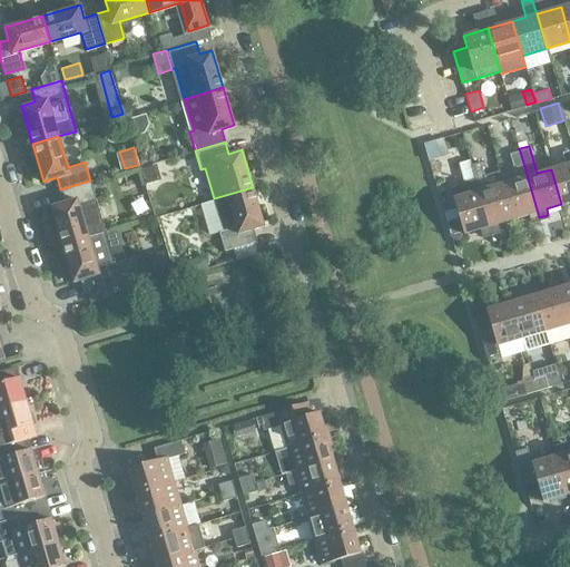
[(539,217),(523,163),(519,148),(509,152),(518,179),(503,183),(513,217),(528,213),(530,220),(539,217)]
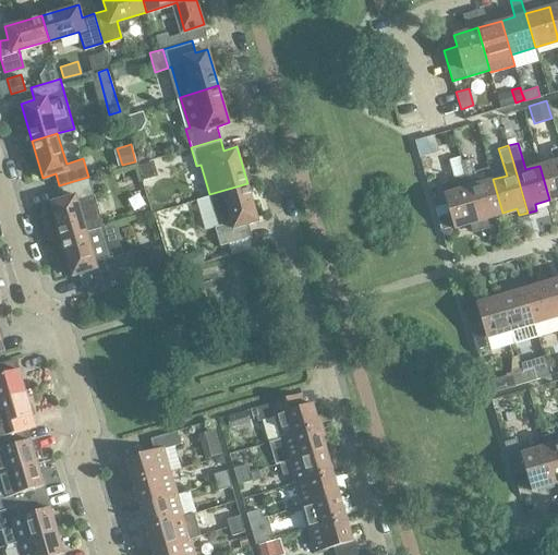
[(557,145),(550,148),(554,161),(540,166),(549,200),(557,196),(557,145)]
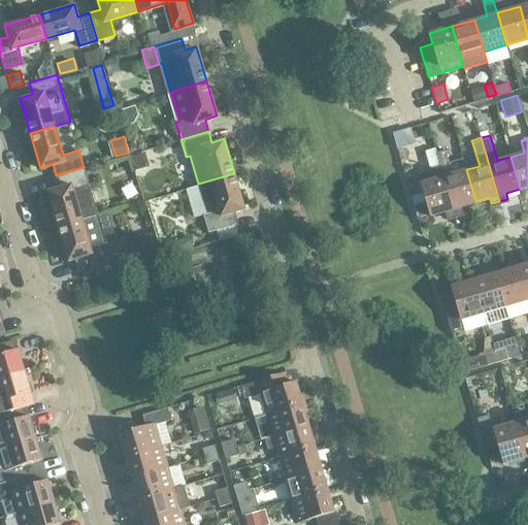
[(436,153),(439,164),(455,215),(463,211),(461,206),(475,201),(466,169),(462,158),(449,162),(446,150),(436,153)]
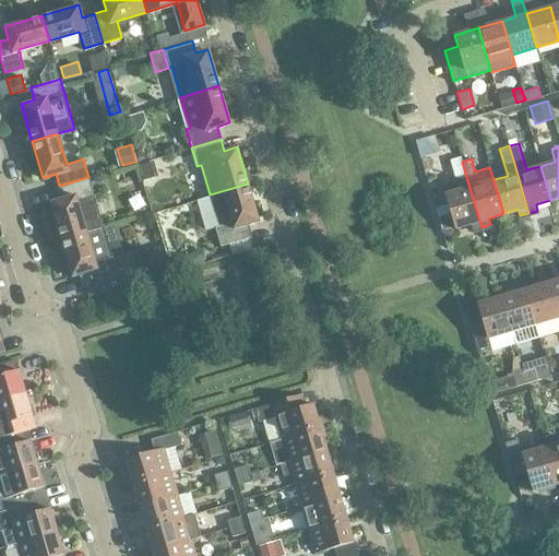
[(454,226),(454,228),(471,223),(473,229),(482,227),(465,174),(455,177),(456,179),(441,184),(450,212),(438,215),(442,229),(454,226)]
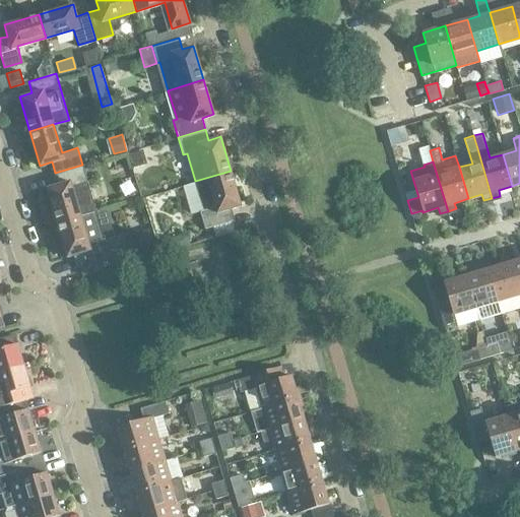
[(95,210),(87,182),(82,165),(55,173),(59,184),(47,188),(57,221),(93,211),(95,210)]
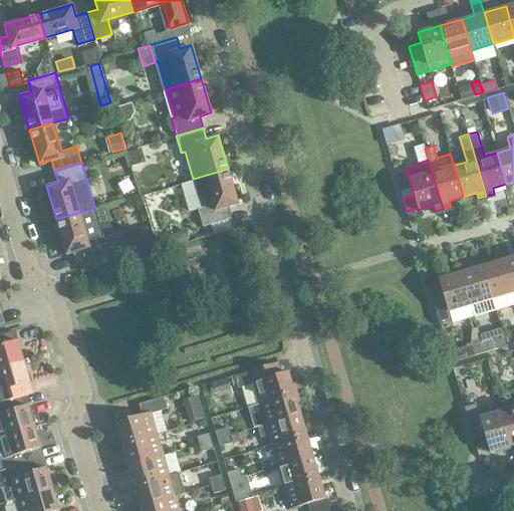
[(228,169),(193,179),(201,207),(198,208),(203,226),(230,218),(226,207),(238,203),(228,169)]
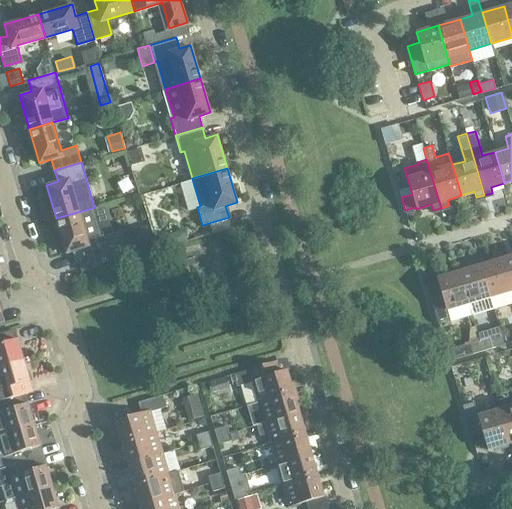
[(77,249),(81,260),(107,252),(102,235),(100,236),(92,208),(56,218),(66,252),(77,249)]
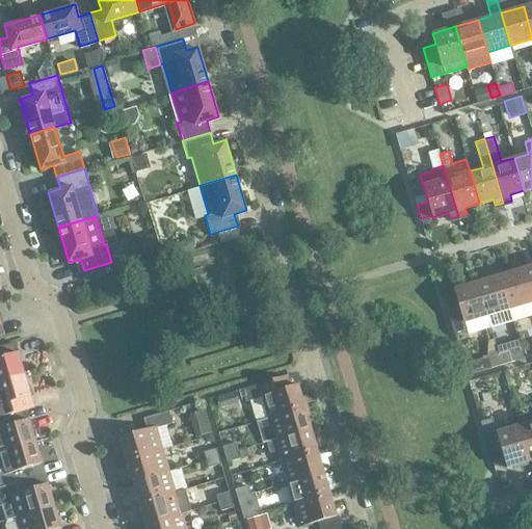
[(139,264),(159,258),(152,232),(131,238),(139,264)]
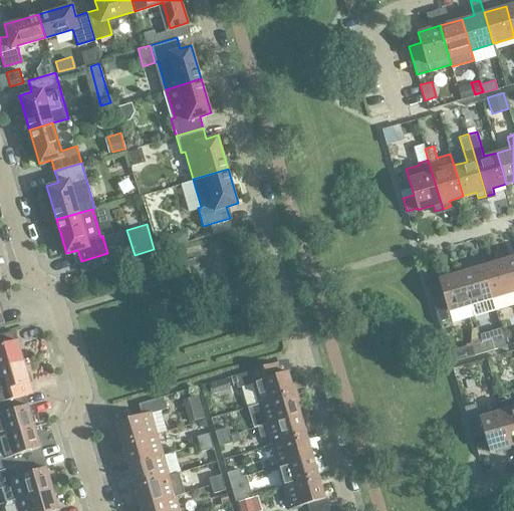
[(513,290),(513,256),(505,259),(513,290)]
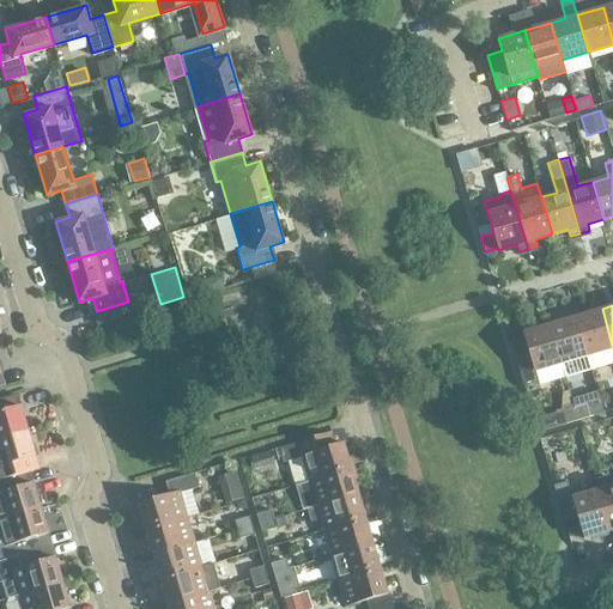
[(576,316),(590,367),(612,360),(612,346),(602,309),(576,316)]
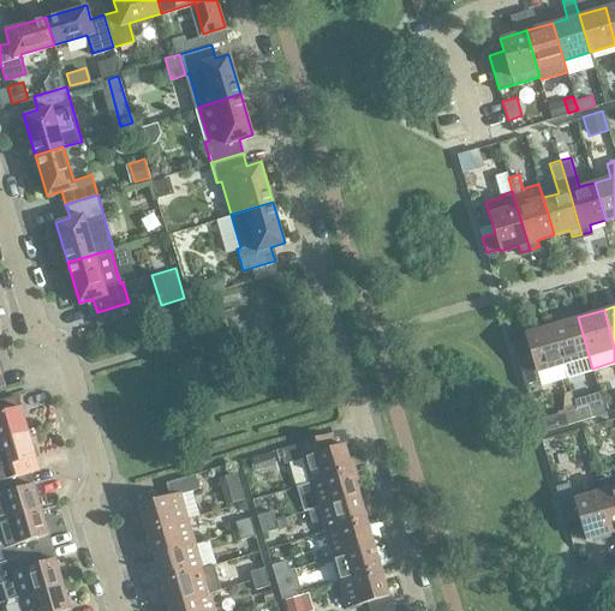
[(551,325),(562,363),(567,377),(592,369),(578,317),(551,325)]
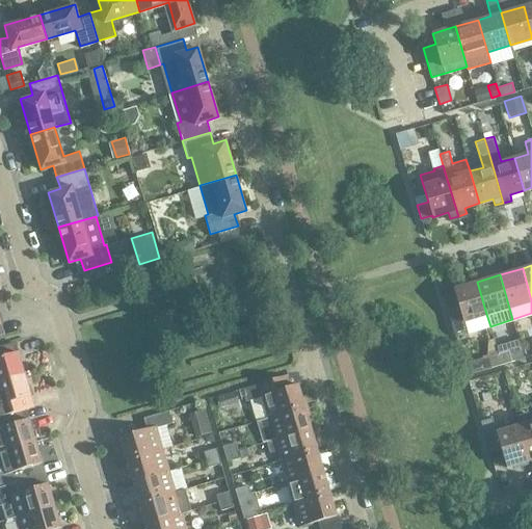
[(447,307),(454,333),(467,328),(464,320),(486,314),(477,282),(454,289),(458,302),(447,307)]
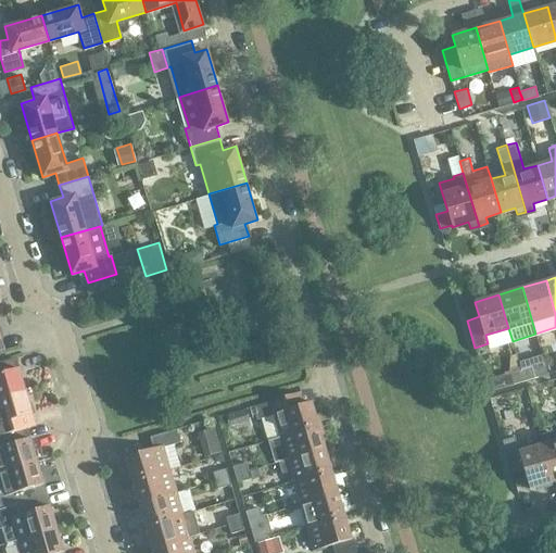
[(11,357),(0,361),(0,397),(25,390),(17,367),(14,368),(11,357)]
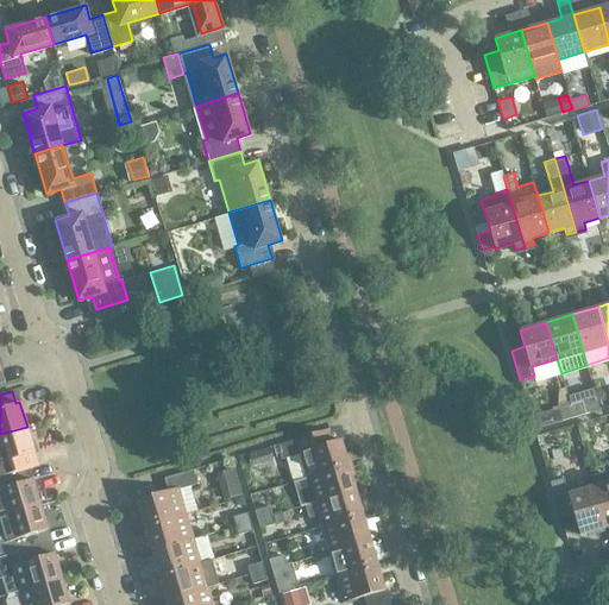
[(582,401),(570,403),(573,416),(585,413),(582,401)]
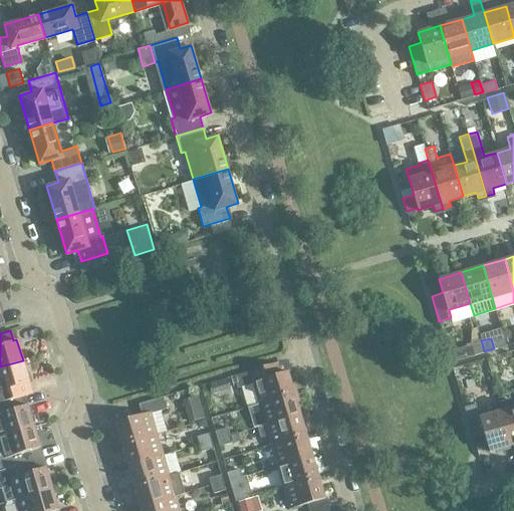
[(475,353),(484,351),(481,340),(472,343),(475,353)]
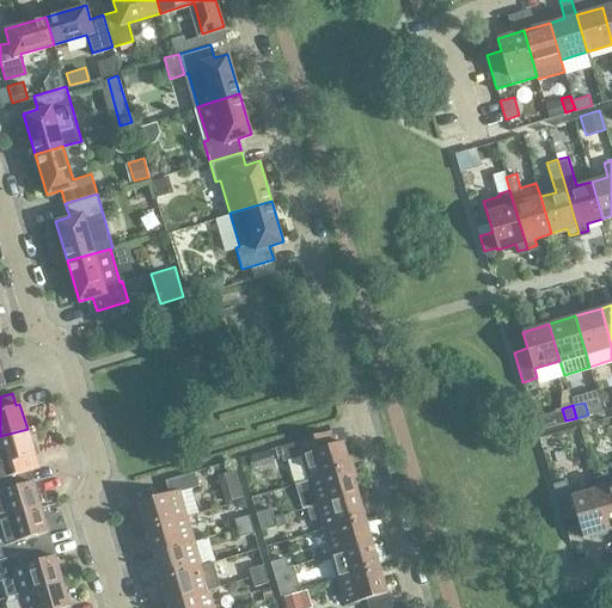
[(537,429),(552,424),(549,412),(533,417),(537,429)]
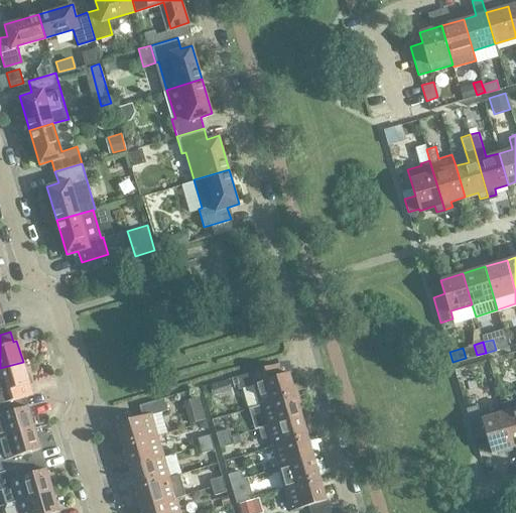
[(0,392),(3,402),(20,397),(28,395),(25,384),(29,383),(23,362),(0,368),(0,392)]
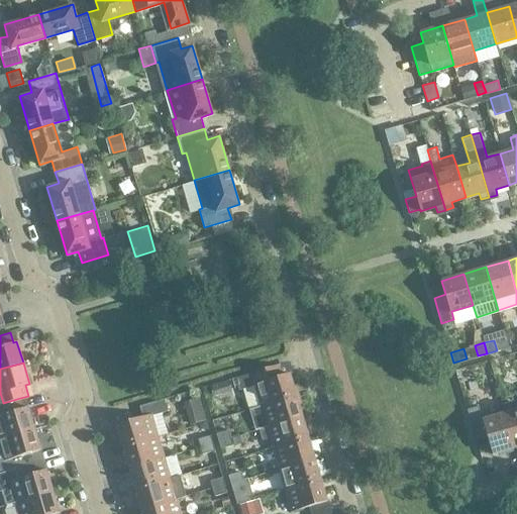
[(261,404),(261,405),(295,395),(289,373),(281,376),(278,365),(235,377),(238,389),(242,388),(248,408),(252,407),(261,404)]
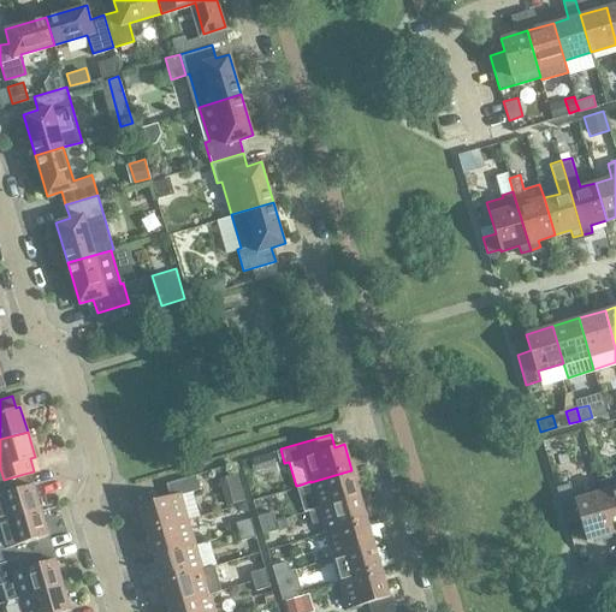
[(308,510),(318,507),(359,495),(351,470),(311,482),(311,481),(301,485),(308,510)]
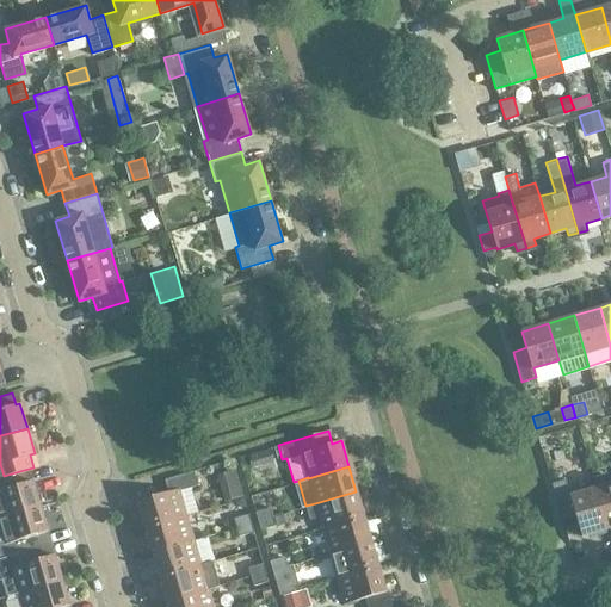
[(0,476),(0,516),(39,505),(32,479),(28,481),(24,470),(4,476),(0,476)]
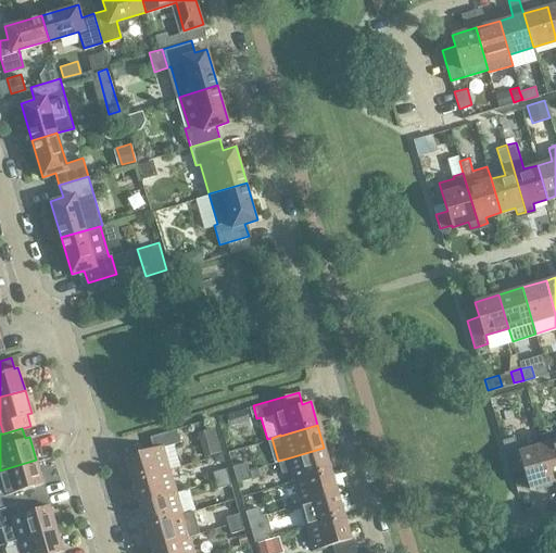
[(131,479),(169,468),(163,447),(180,441),(176,428),(150,436),(153,448),(125,456),(131,479)]
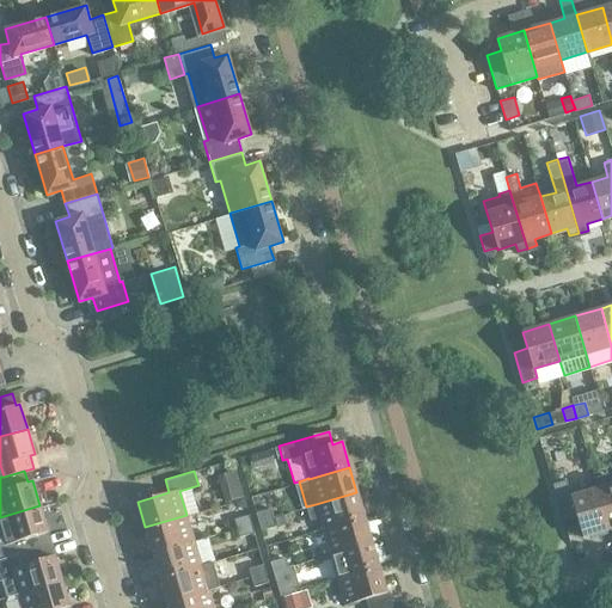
[(243,499),(234,472),(216,477),(225,504),(243,499)]
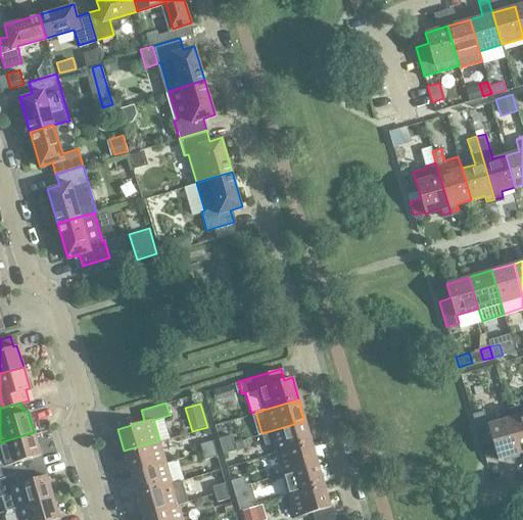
[(522,412),(519,414),(517,405),(508,408),(511,418),(521,452),(522,451),(522,412)]
